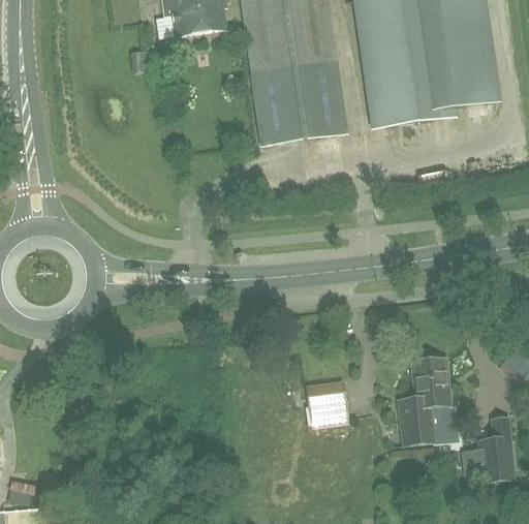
[(347,132),(336,59),(328,0),(161,0),(164,14),(172,13),(175,35),(226,27),(223,6),(226,6),(225,0),(241,0),(261,145),(347,132)]
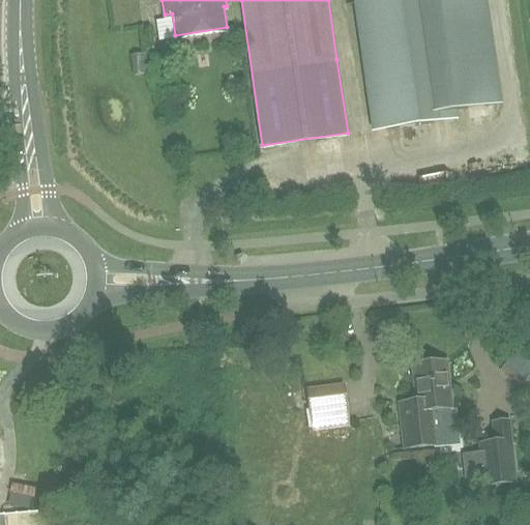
[(357,0),(376,127),(455,116),(454,107),(498,99),(483,0),(357,0)]
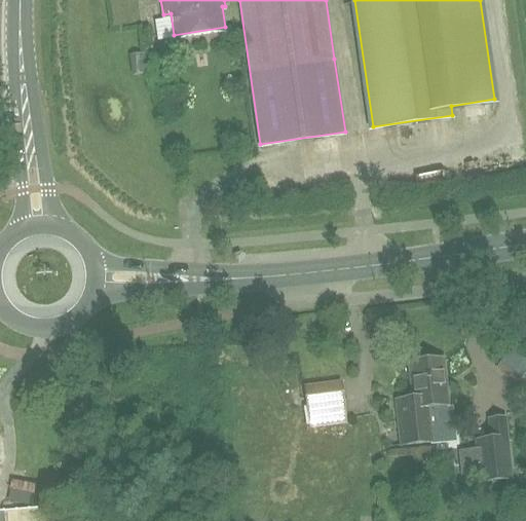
[(525,374),(525,354),(515,347),(505,362),(525,374)]
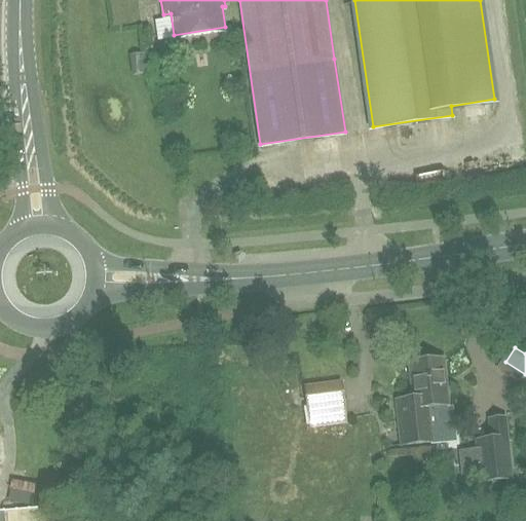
[(416,417),(429,416),(428,404),(447,402),(442,357),(410,360),(414,396),(416,417)]
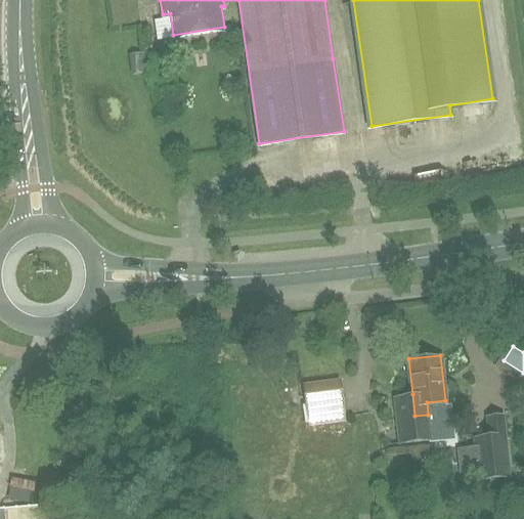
[(306,403),(343,399),(340,378),(304,382),(306,403)]
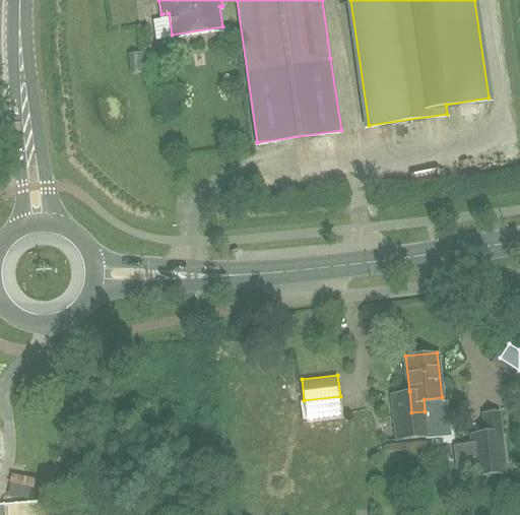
[(398,437),(428,434),(425,411),(411,412),(409,391),(393,393),(398,437)]
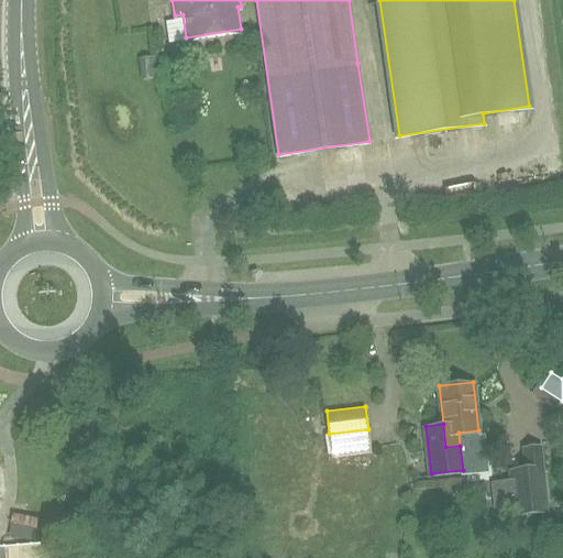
[(525,445),(527,468),(511,469),(516,512),(547,509),(539,442),(525,445)]
